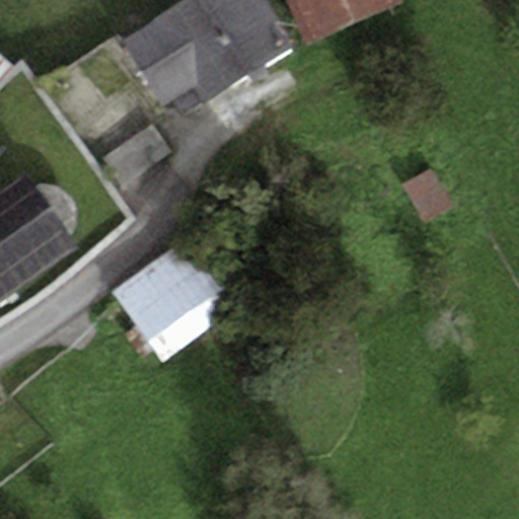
[(268,0),(187,0),(121,41),(163,108),(195,90),(203,103),(297,46),(268,0)]
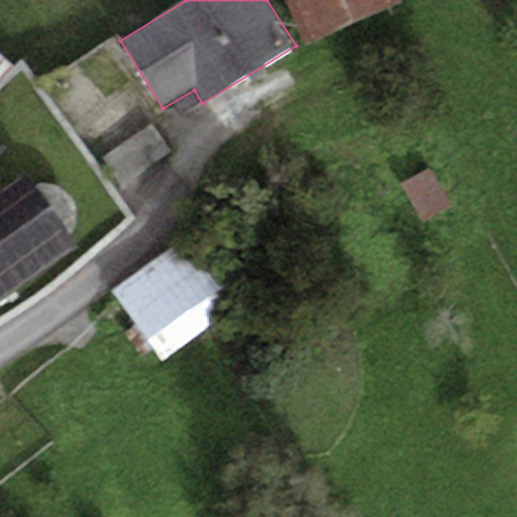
[(400,0),(286,0),(305,42),(400,1),(400,0)]
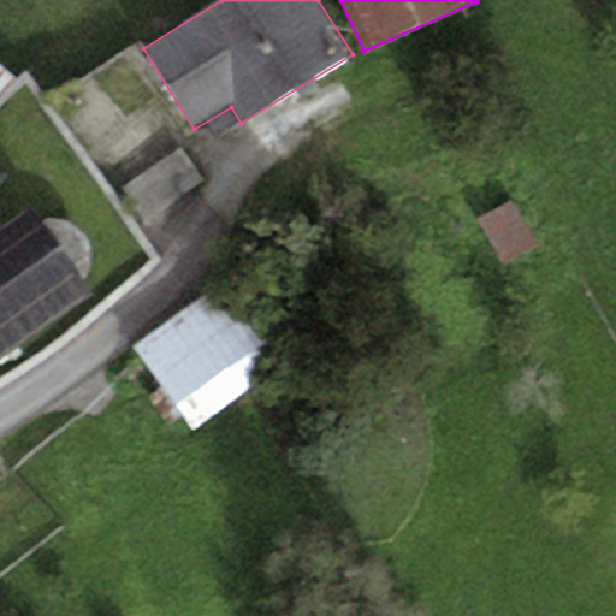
[(0,98),(16,80),(0,66),(0,98)]
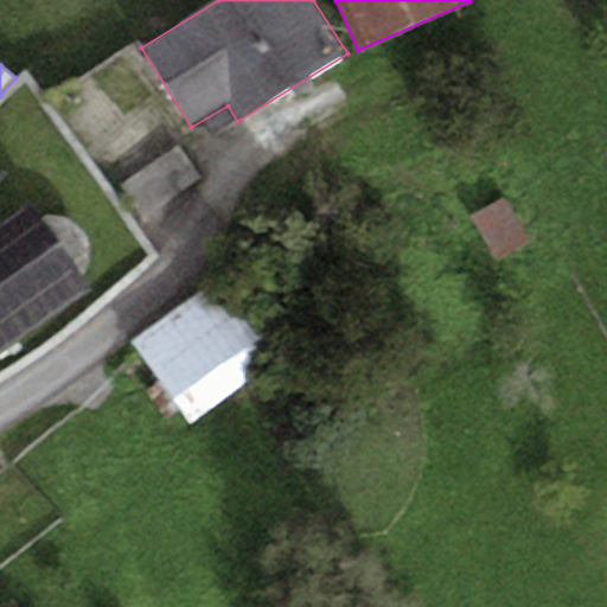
[(177,146),(120,185),(144,219),(199,180),(177,146)]
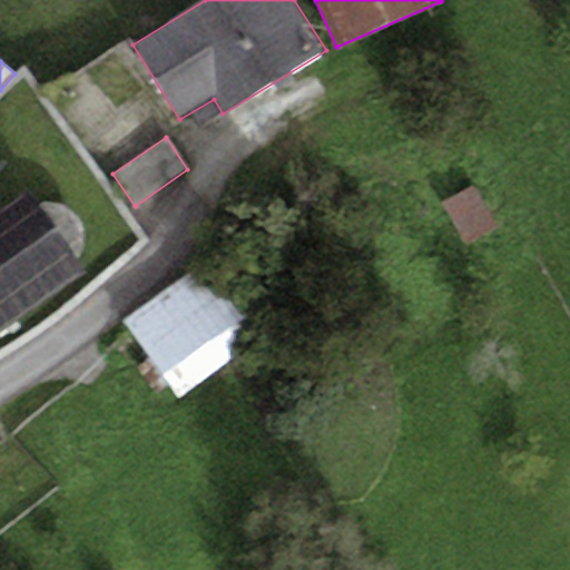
[(474,185),(442,203),(465,244),(498,226),(474,185)]
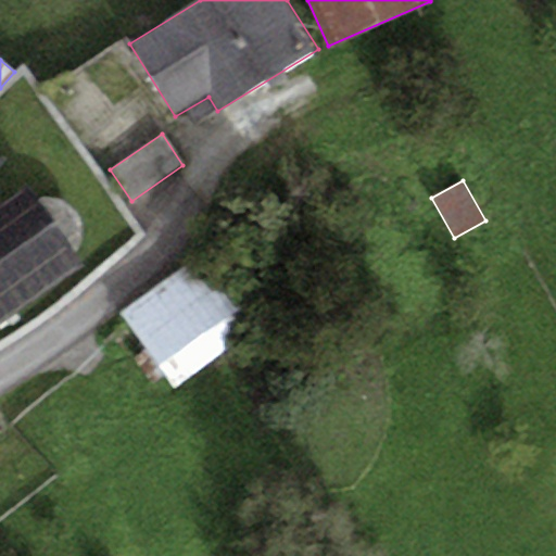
[(27,186),(0,204),(0,323),(84,264),(75,252),(81,243),(81,229),(76,213),(63,202),(49,198),(39,201),(27,186)]
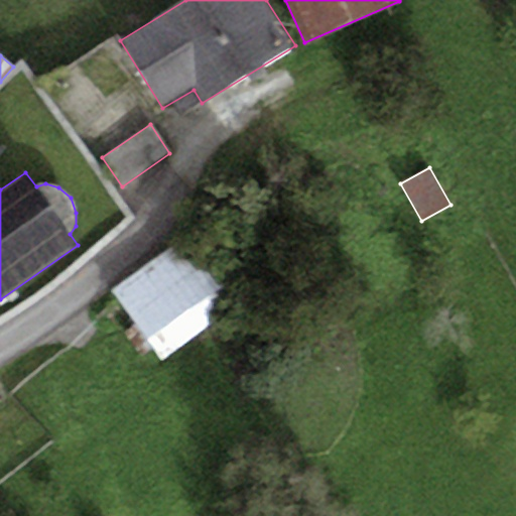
[(203,228),(114,290),(138,325),(124,335),(144,363),(155,355),(161,363),(253,298),(203,228)]
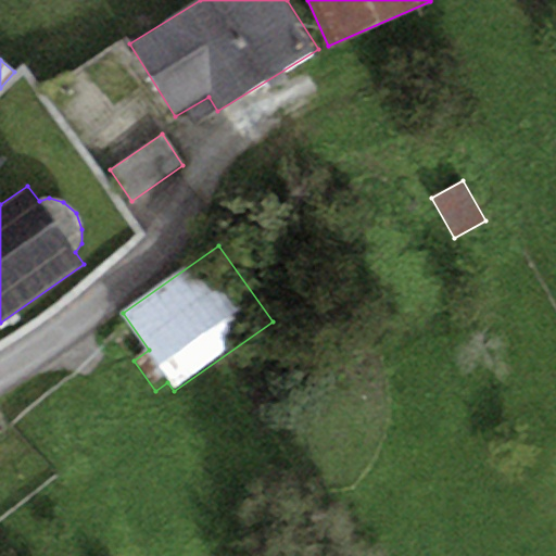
All buildings are outlined.
